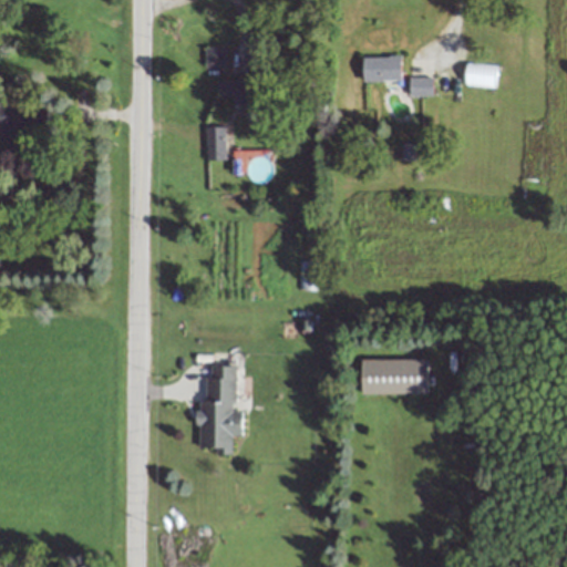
[(400,81),(400,57),(361,57),(361,81),(400,81)]
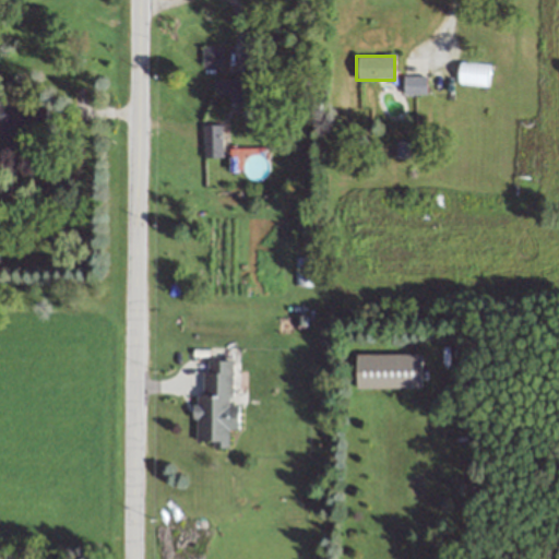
[(458,84),(487,85),(487,62),(458,62),(458,84)]
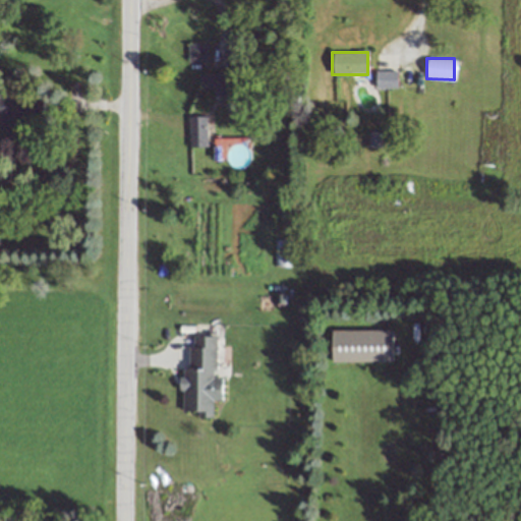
[(397,88),(397,71),(374,72),(375,89),(397,88)]
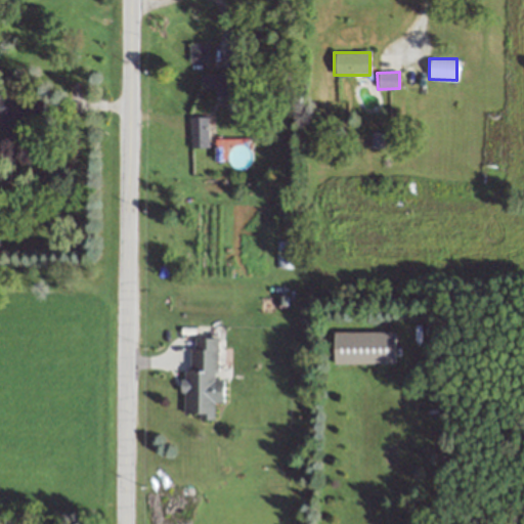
[(214,89),(215,97),(227,97),(227,75),(200,76),(201,89),(214,89)]
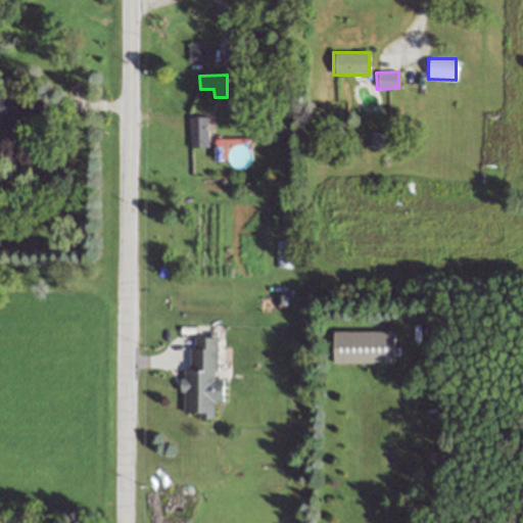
[(188,116),(189,148),(210,147),(209,115),(188,116)]
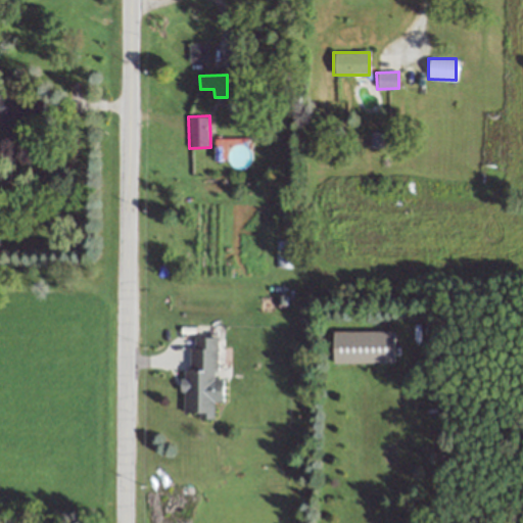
[(291,268),(292,241),(276,241),(275,267),(291,268)]
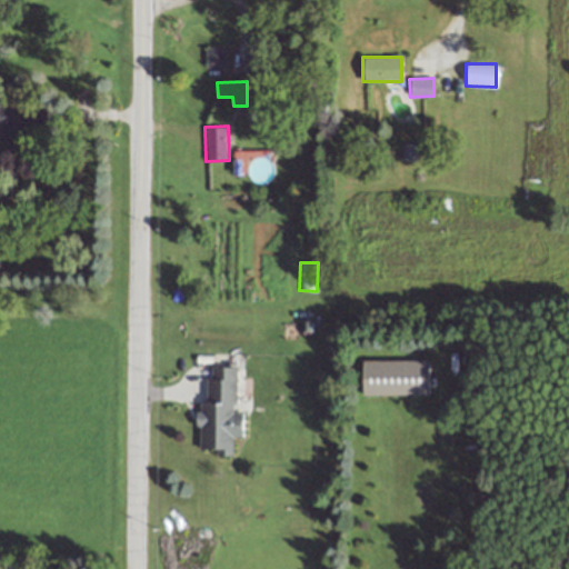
[(361,361),(362,396),(429,395),(428,360),(361,361)]
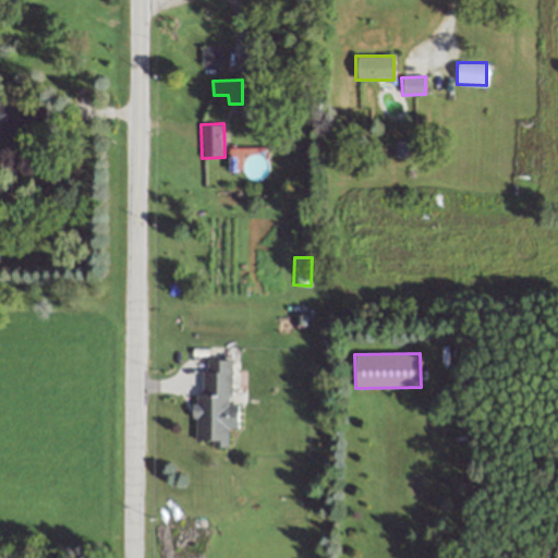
[(231,360),(219,360),(219,374),(213,374),(213,397),(195,397),(195,440),(211,440),(211,447),(228,448),(228,429),(238,429),(238,404),(231,404),(231,360)]
